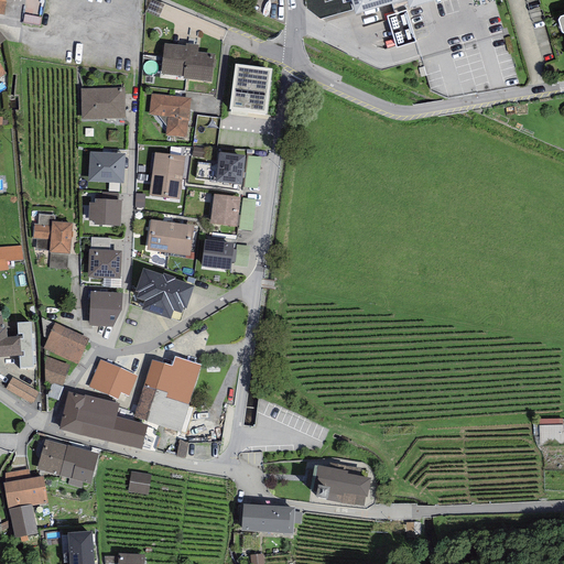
[(350,0),(355,11),(393,0),(407,0),(409,4),(426,0),(350,0)]
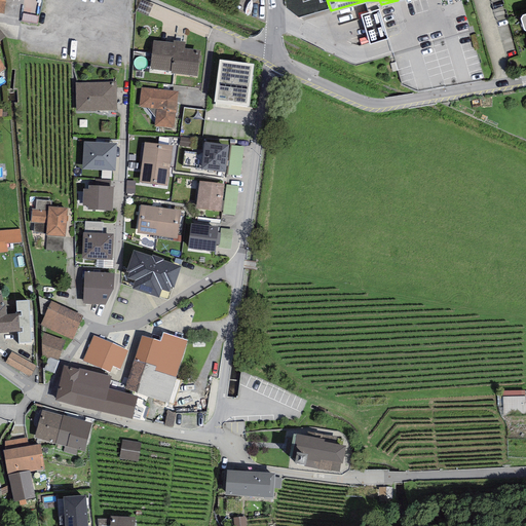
[(154,41),(150,69),(171,72),(171,74),(197,77),(200,50),(184,48),(185,42),(174,41),(174,43),(154,41)]
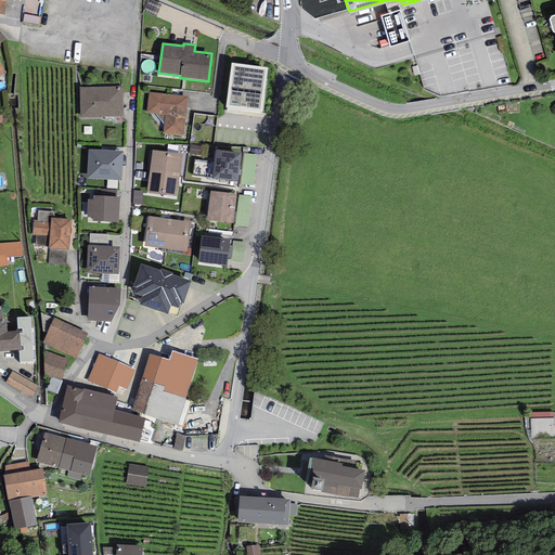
[(269,68),(232,63),(226,107),(263,113),(269,68)]
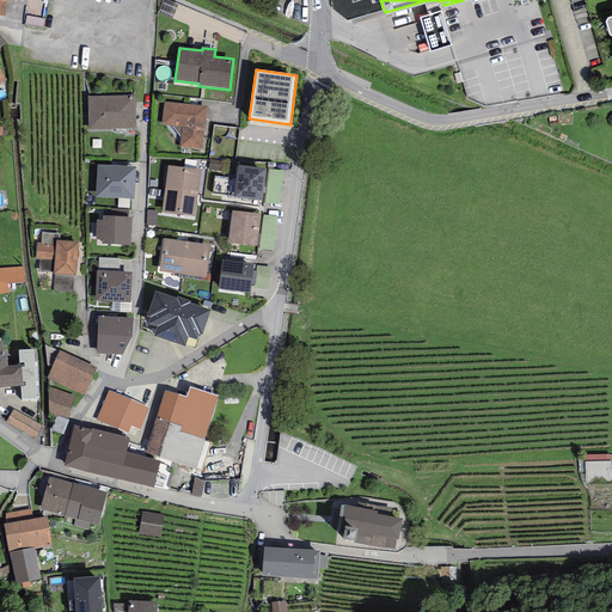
[(136,96),(87,96),(89,130),(136,129),(136,96)]
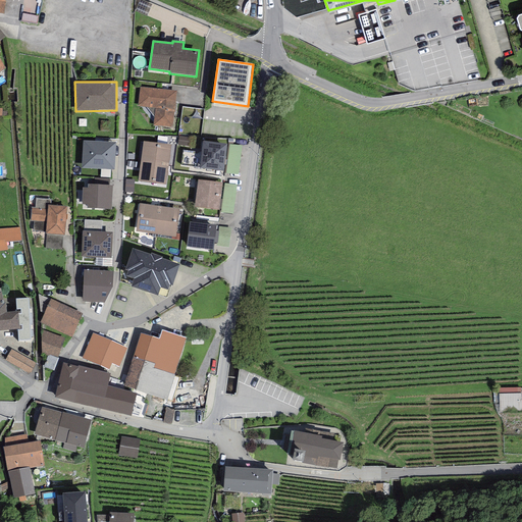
[(177,91),(141,87),(138,106),(147,107),(154,116),(154,125),(172,127),(177,91)]
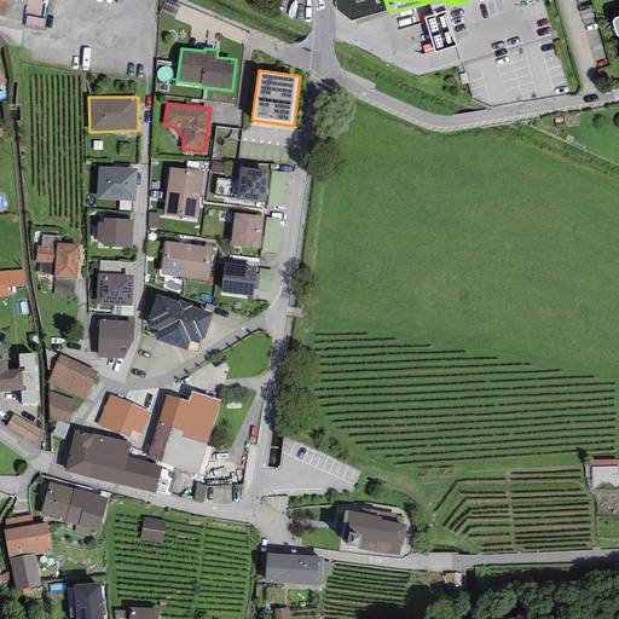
[(243,132),(215,127),(210,158),(238,163),(243,132)]
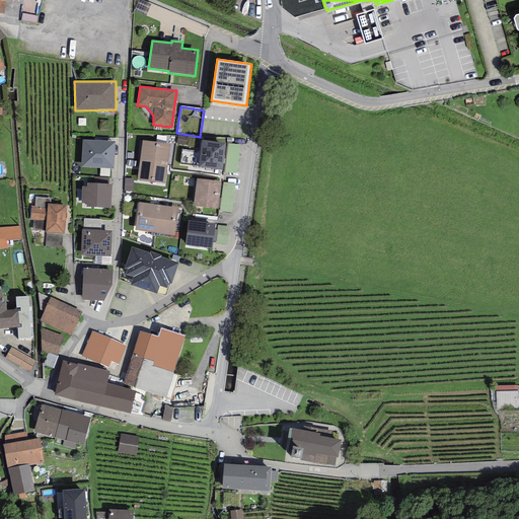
[(82,140),(81,167),(114,169),(115,142),(82,140)]
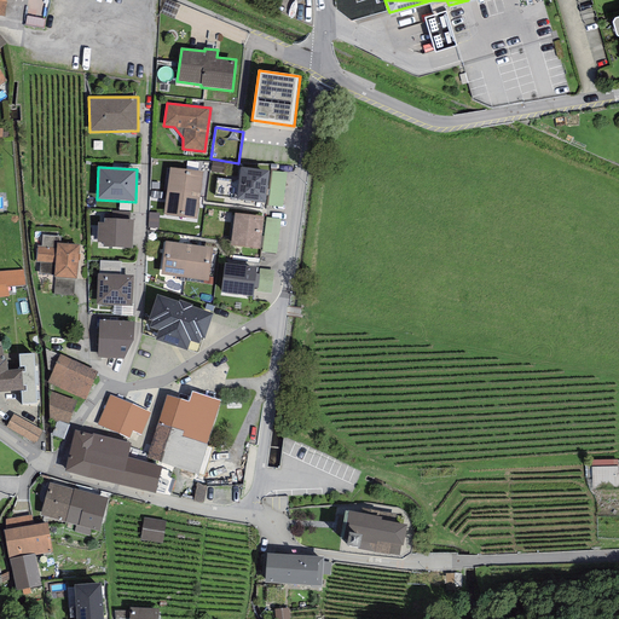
[(166,192),(200,196),(203,172),(169,167),(166,192)]
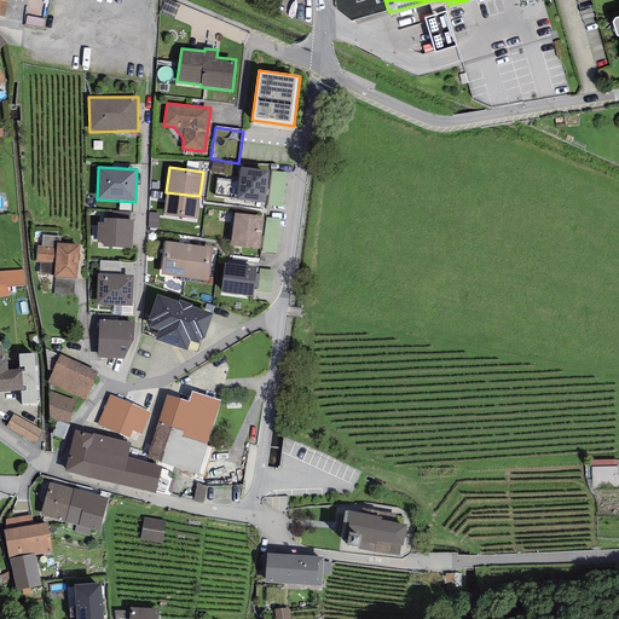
[(268,171),(241,167),(236,200),(265,203),(268,171)]
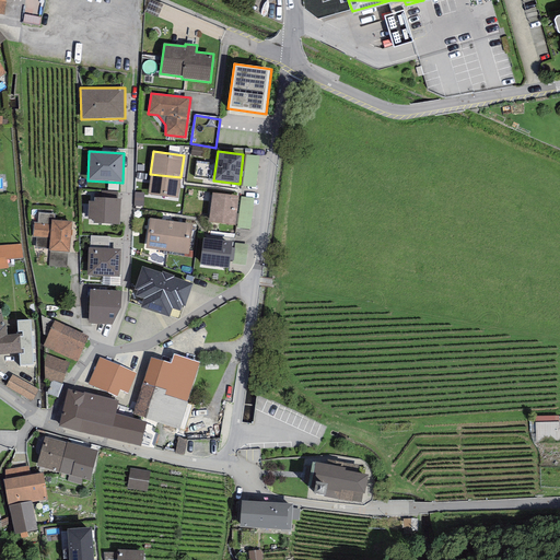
[(181,177),(150,174),(149,195),(178,198),(181,177)]
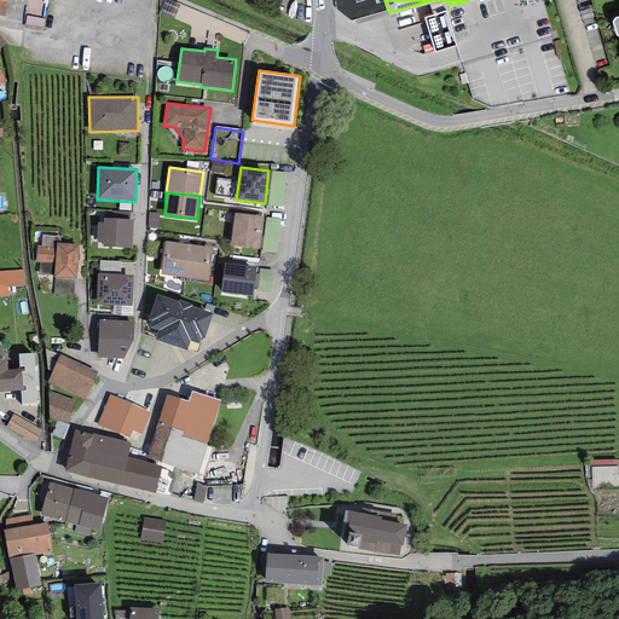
[(264,217),(235,213),(230,246),(259,249),(264,217)]
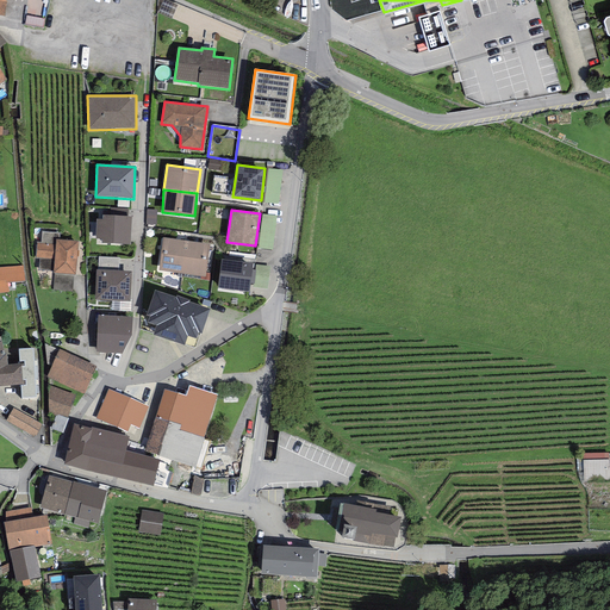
[(101,240),(101,243),(130,244),(131,217),(103,215),(103,219),(101,240)]
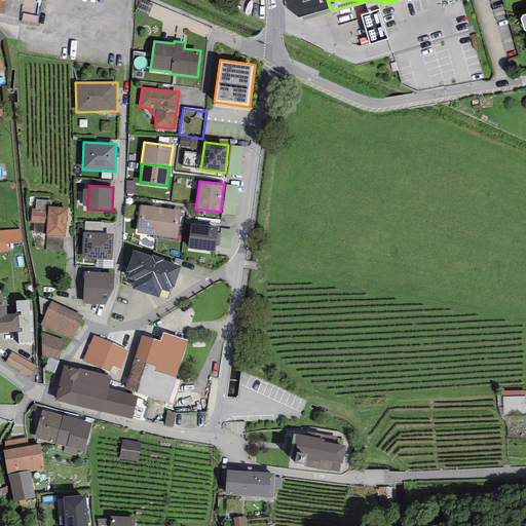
[(34,223),(34,233),(46,234),(46,235),(47,235),(64,236),(65,236),(67,209),(50,208),(50,201),(37,200),(36,210),(32,210),(31,223),(34,223)]
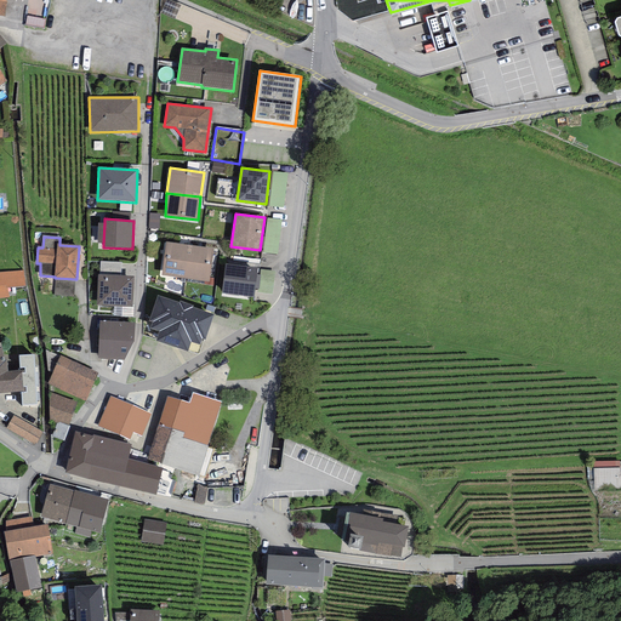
[(186,279),(191,245),(166,241),(161,275),(186,279)]
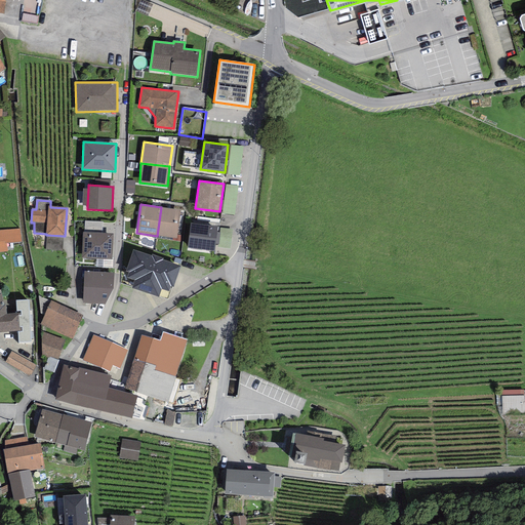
[(161,207),(157,236),(177,238),(180,210),(161,207)]
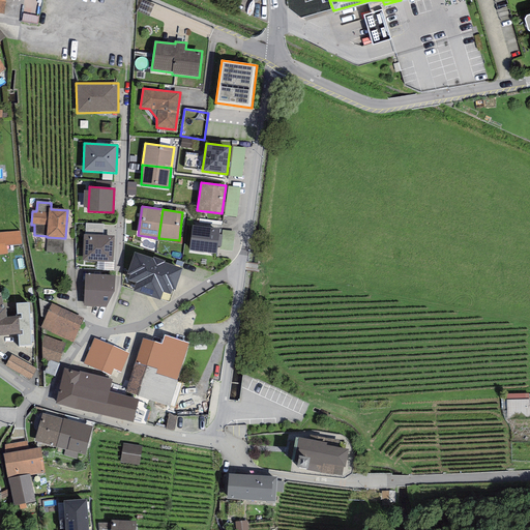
[(85,235),(102,235),(104,224),(86,224),(85,235)]
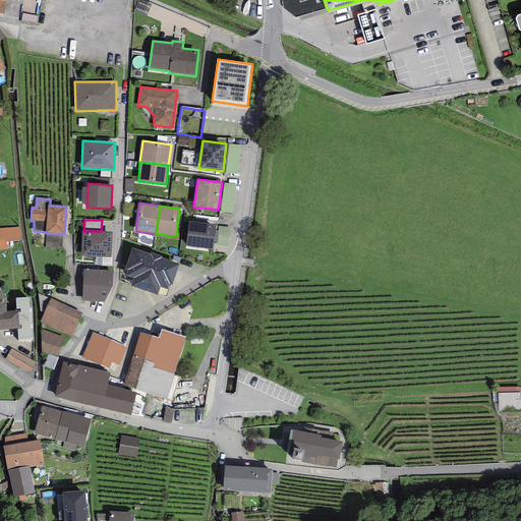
[(216,225),(189,221),(186,246),(213,249),(214,242),(215,230),(216,225)]
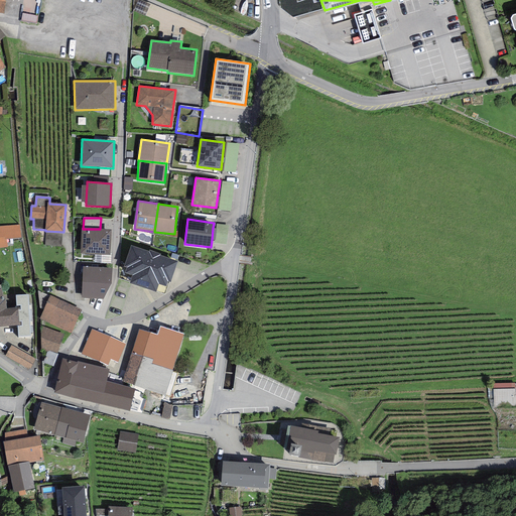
[(20,225),(0,226),(0,248),(9,247),(7,240),(22,239),(20,225)]
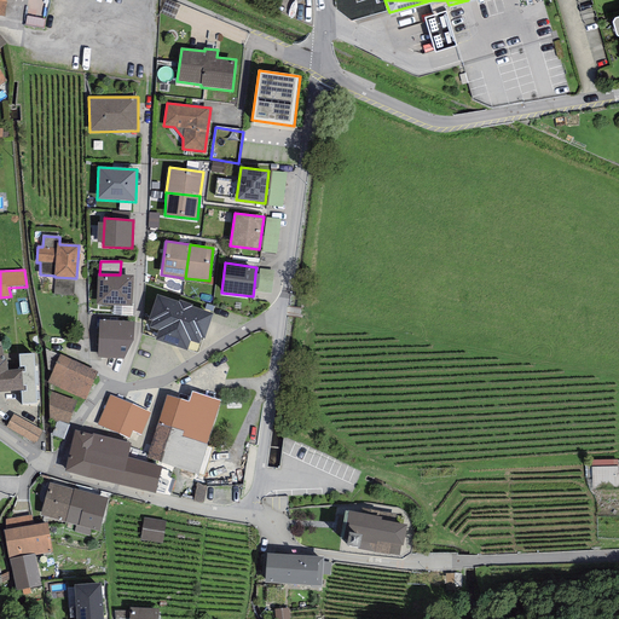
[(99,275),(97,275),(97,304),(132,306),(133,276),(120,275),(99,275)]
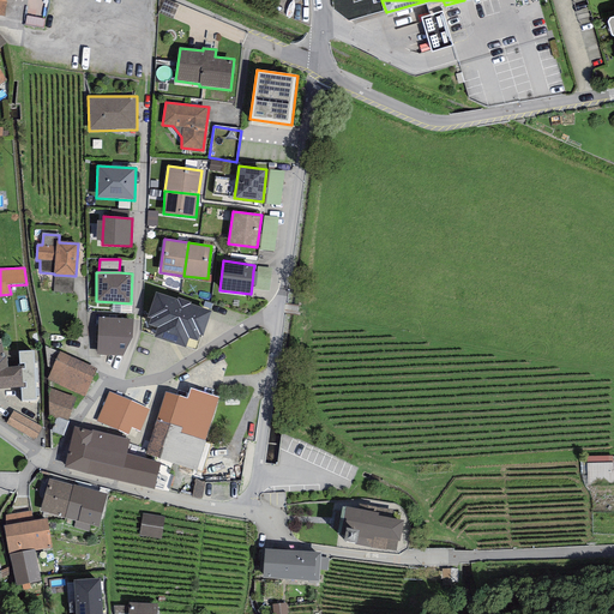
[(73,293),(74,276),(55,275),(54,292),(73,293)]
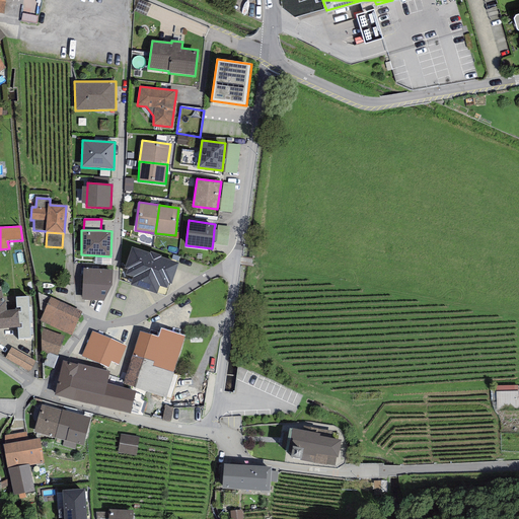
[(150,252),(132,246),(124,269),(127,270),(125,275),(133,277),(130,285),(157,294),(159,286),(167,289),(169,284),(171,285),(178,263),(161,256),(162,255),(150,251),(150,252)]
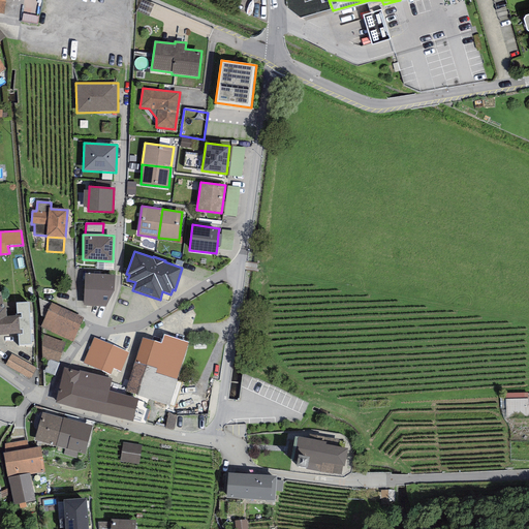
[(115,275),(85,273),(84,306),(105,307),(114,290),(115,275)]
